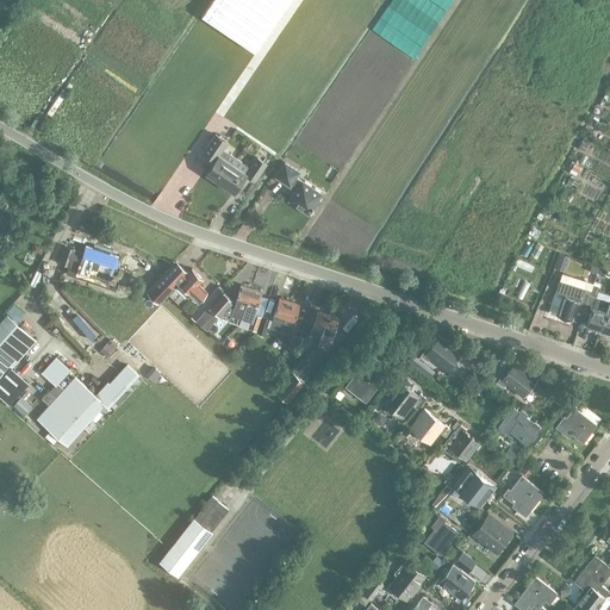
[(212,0),(203,16),(256,51),(290,0),(212,0)]
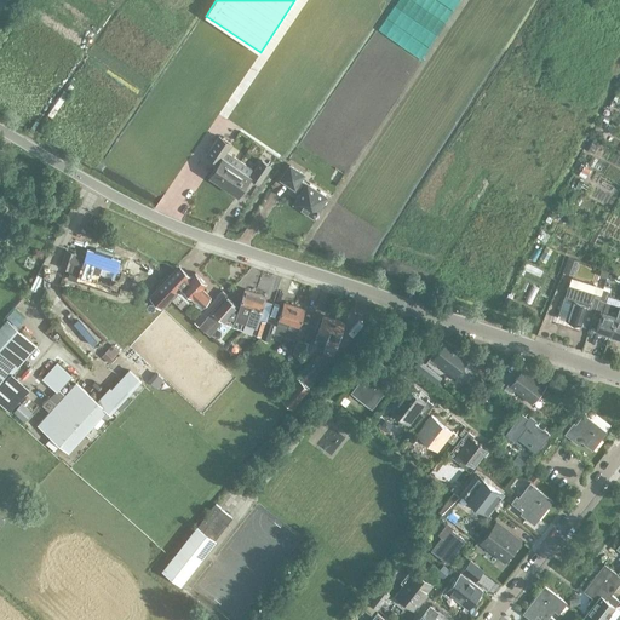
[(219,137),(207,154),(222,164),(218,170),(216,168),(210,176),(217,182),(218,179),(225,184),(241,160),(227,151),(231,144),(219,137)]
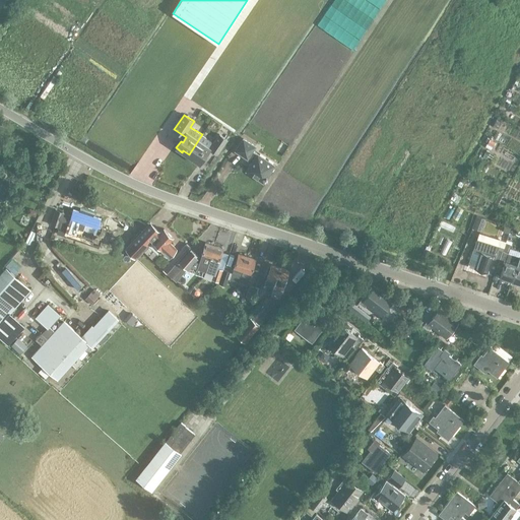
[(220,133),(217,137),(210,148),(215,152),(217,153),(228,138),(220,133)]
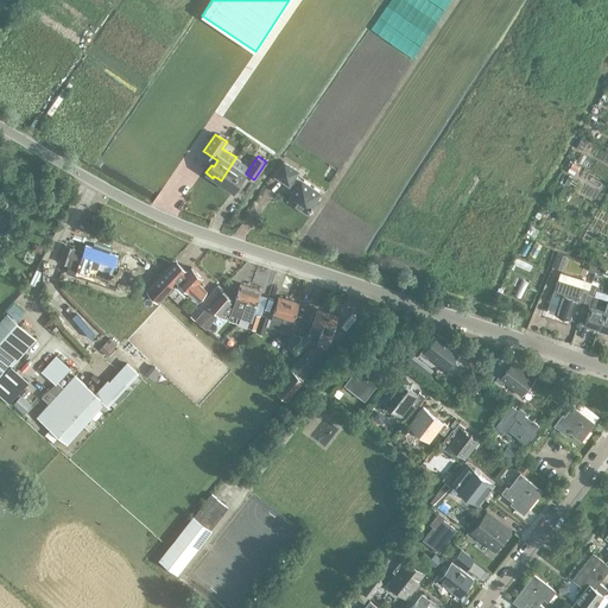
[(236,157),(221,181),(227,185),(226,187),(233,191),(239,184),(236,183),(244,171),(248,165),(236,157)]
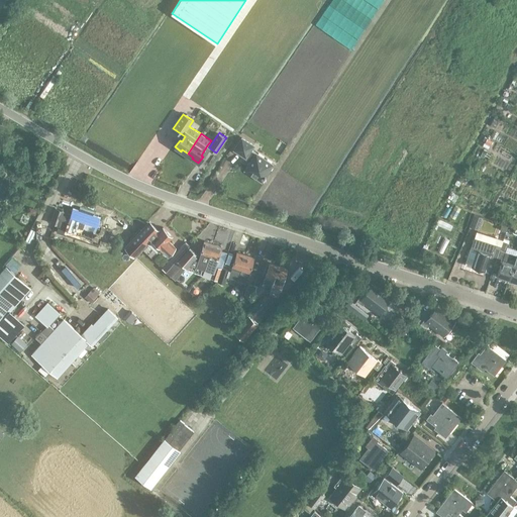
[(273,164),(251,149),(253,145),(242,137),(234,149),(246,158),(246,157),(248,158),(248,162),(250,162),(245,170),(262,181),(265,177),(266,177),(267,176),(266,175),(273,164)]
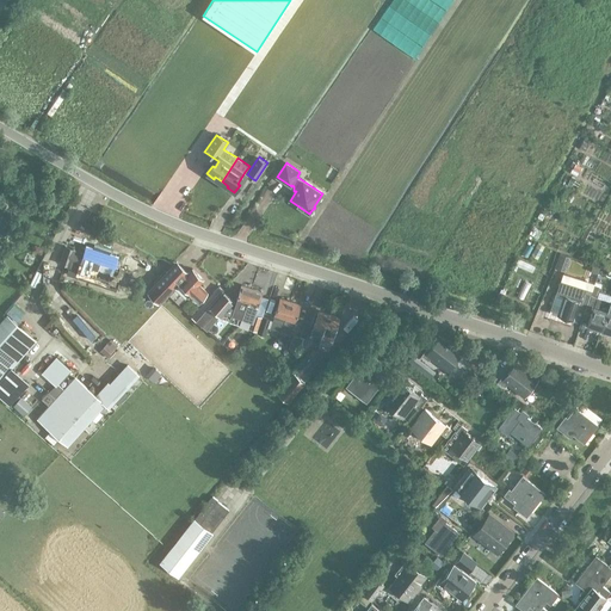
[(0,232),(6,235),(13,215),(4,211),(5,208),(0,205),(0,232)]
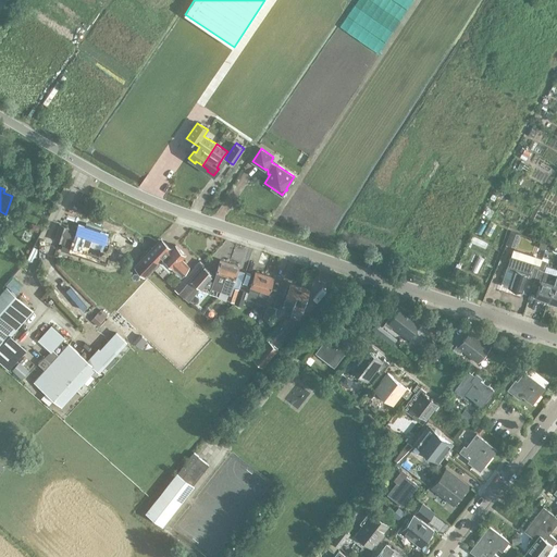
[(73,245),(79,247),(77,251),(99,259),(101,254),(108,234),(79,224),(76,232),(69,229),(69,227),(60,225),(54,239),(73,246),(73,245)]
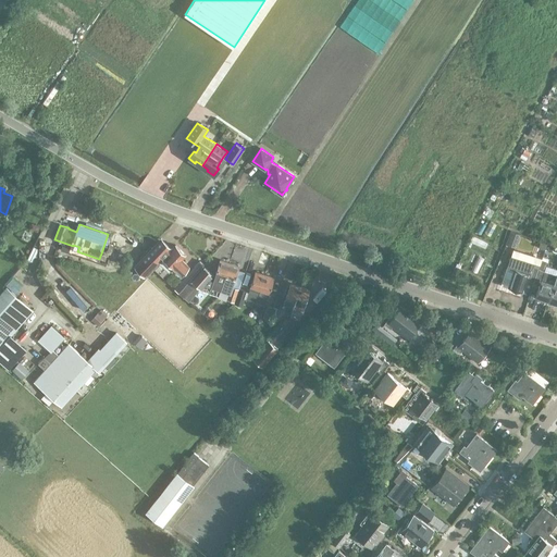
[(161,238),(135,265),(146,276),(160,262),(169,272),(173,267),(182,274),(188,267),(181,259),(186,255),(175,245),(172,248),(161,238)]
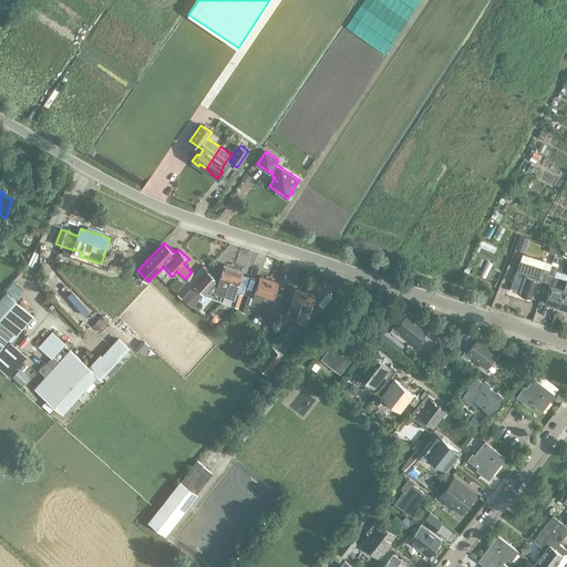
[(553,260),(558,247),(548,244),(543,257),(553,260)]
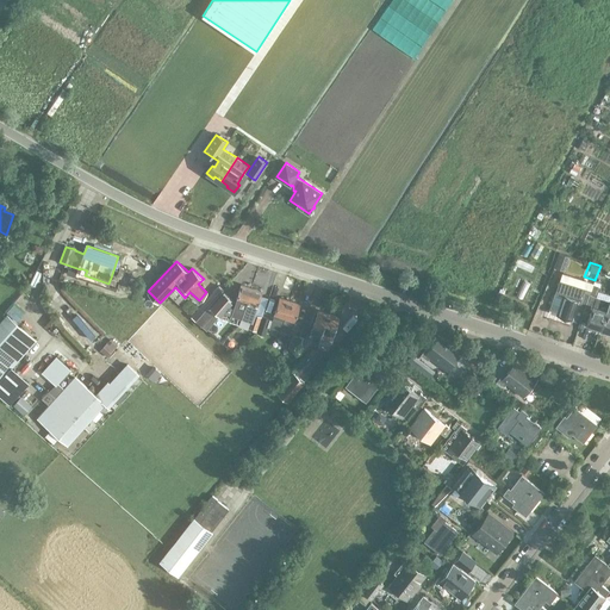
[(585,311),(595,285),(562,274),(556,292),(564,294),(558,315),(572,319),(576,309),(578,309),(585,311)]
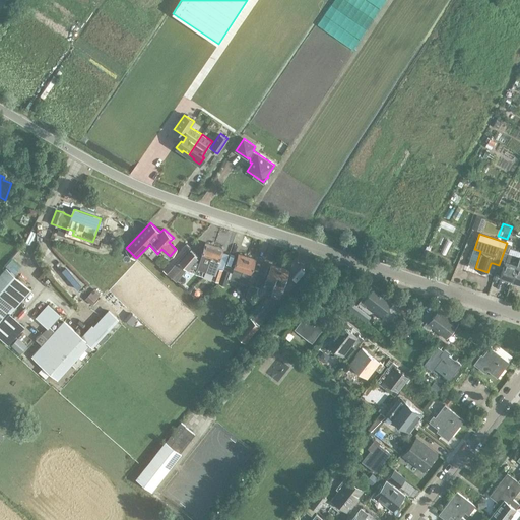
[(199,262),(198,267),(206,270),(208,264),(214,245),(206,243),(199,262)]
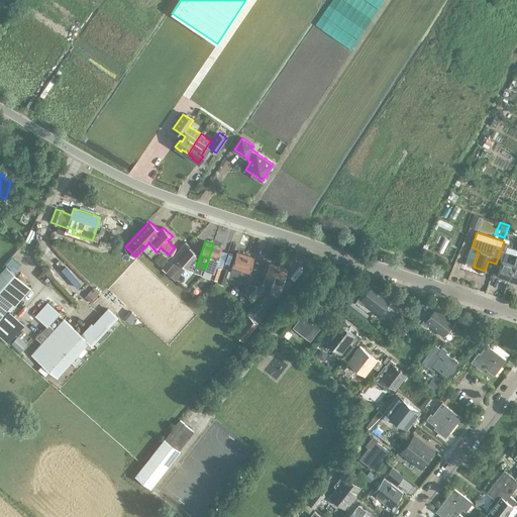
[(508,281),(509,279),(514,264),(503,260),(508,242),(504,241),(496,264),(501,266),(498,275),(504,277),(503,279),(508,281)]
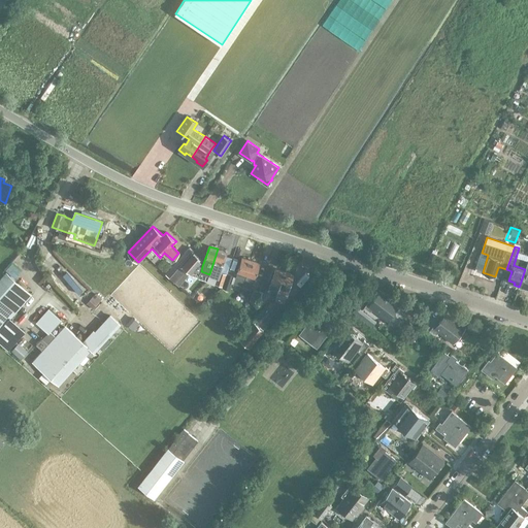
[(211,268),(209,274),(219,276),(216,285),(223,287),(227,273),(220,271),(227,252),(218,249),(211,268)]
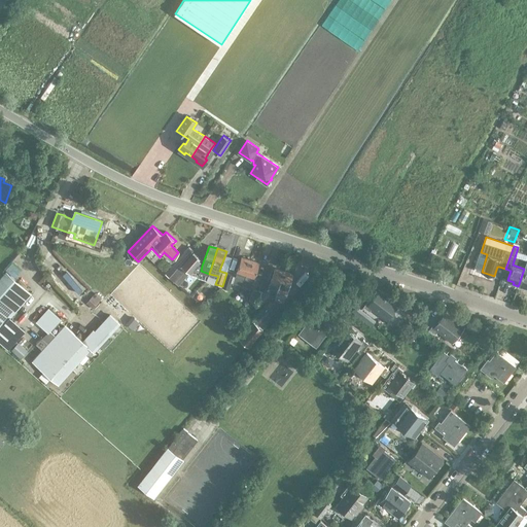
[(179,266),(169,277),(174,281),(183,272),(184,271),(183,270),(184,269),(189,273),(194,269),(201,259),(192,252),(180,267),(179,266)]
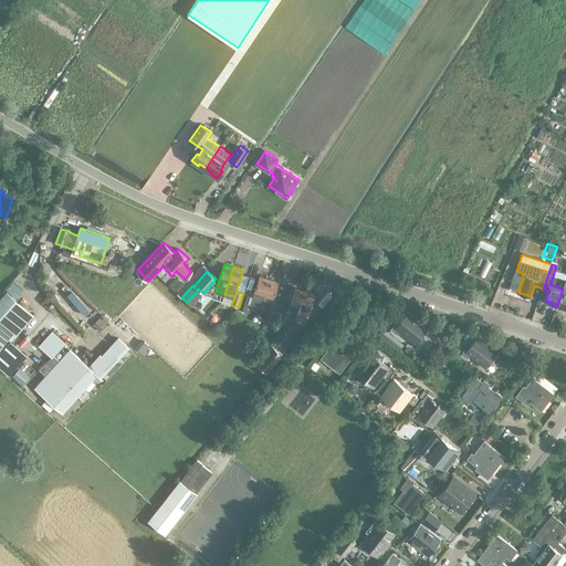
[(243,293),(239,307),(258,313),(260,306),(262,301),(269,280),(260,276),(252,296),(243,293)]
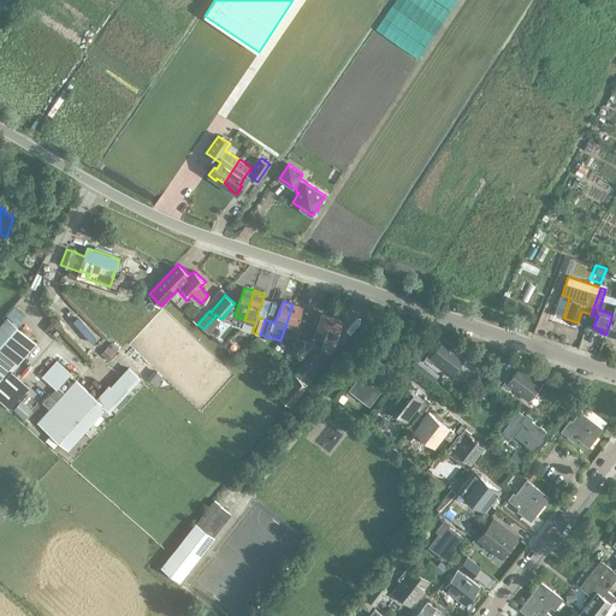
[(285,327),(283,333),(292,337),(295,330),(303,307),(292,304),(285,327)]
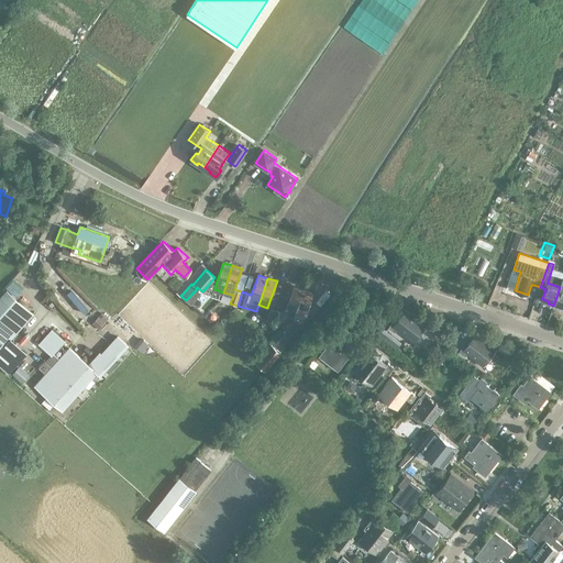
[(294,286),(289,300),(285,299),(284,307),(287,307),(296,310),(304,289),(294,286)]
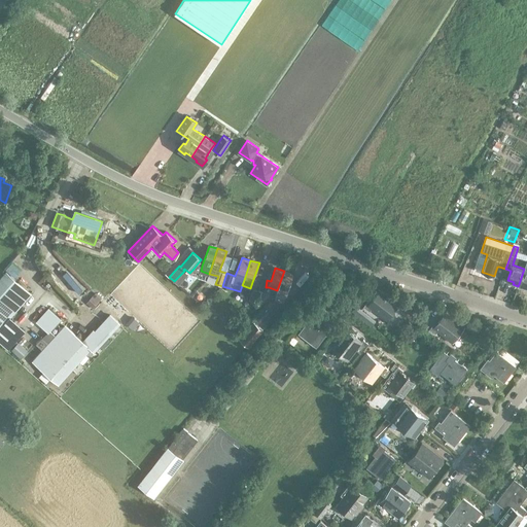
[(292,274),(284,271),(277,290),(286,293),(292,274)]
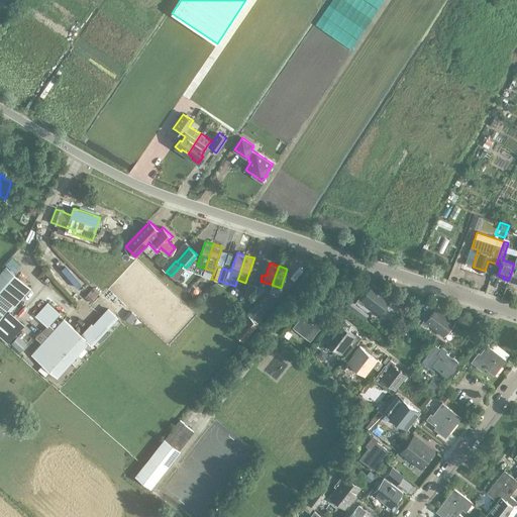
[(0,323),(29,290),(5,268),(0,274),(0,323)]
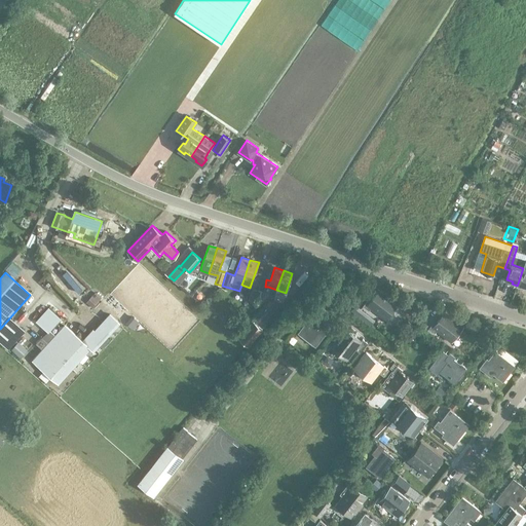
[(345,284),(340,279),(335,286),(341,290),(345,284)]
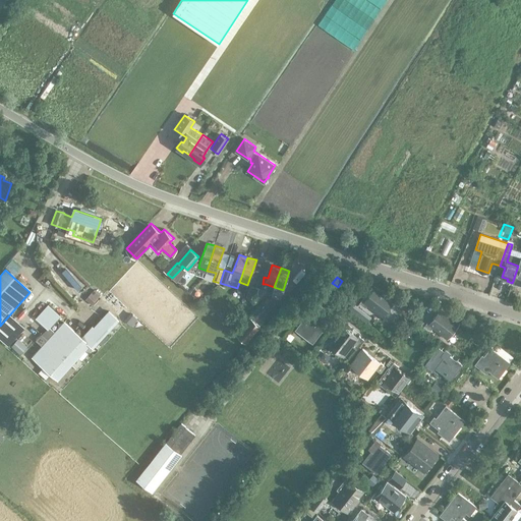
[(257,302),(261,295),(263,290),(255,287),(256,286),(249,284),(245,295),(252,297),(251,300),(257,302)]
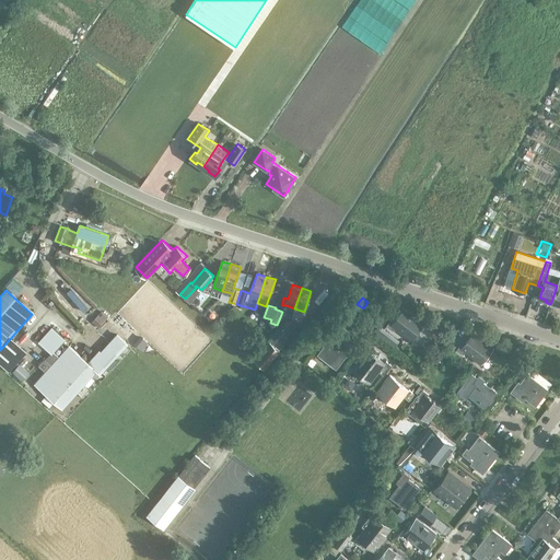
[(395,328),(406,337),(411,341),(423,325),(404,308),(394,322),(391,319),(385,326),(392,330),(395,328)]
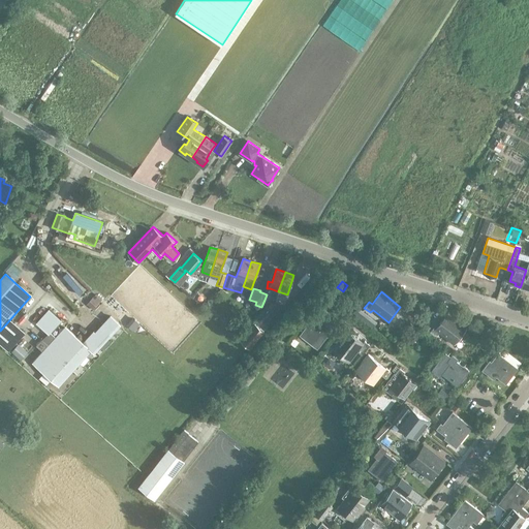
[(93,299),(88,304),(92,308),(97,302),(93,299)]
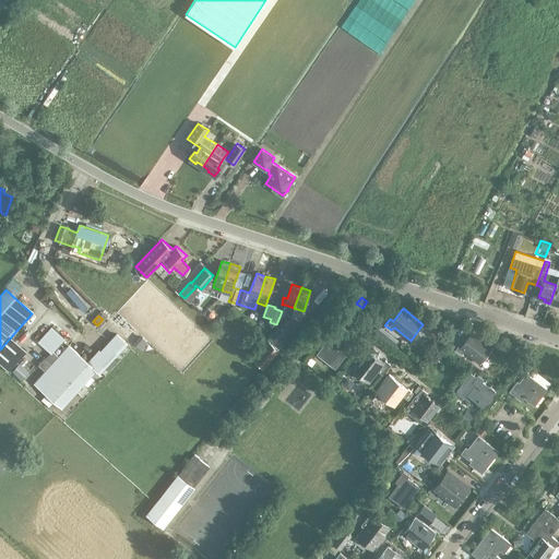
[(348,333),(339,325),(317,354),(335,369),(353,346),(345,340),(345,341),(343,340),(348,333)]
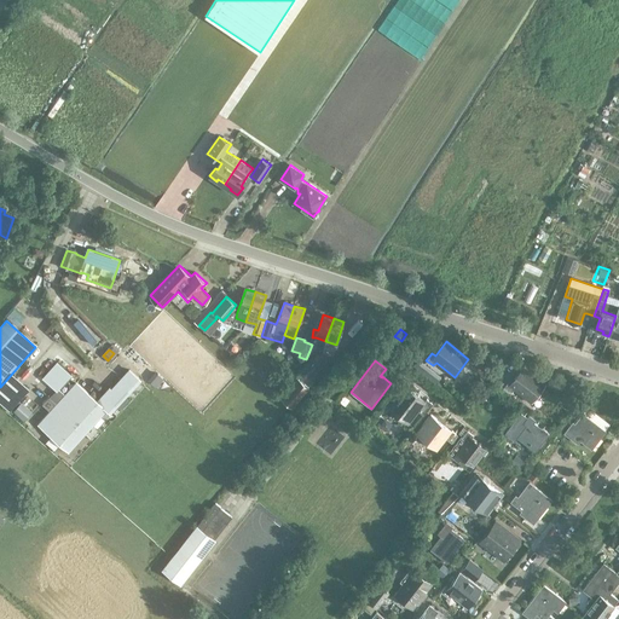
[(417,360),(414,365),(421,371),(424,366),(417,360)]
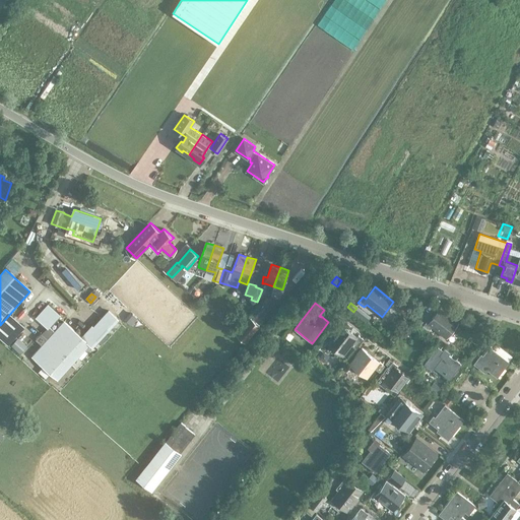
[(55,331),(49,326),(60,314),(49,304),(36,318),(47,328),(45,331),(51,336),(33,356),(43,366),(58,380),(89,344),(92,347),(111,327),(110,325),(117,318),(109,311),(93,327),(92,326),(82,337),(64,321),(55,331)]
